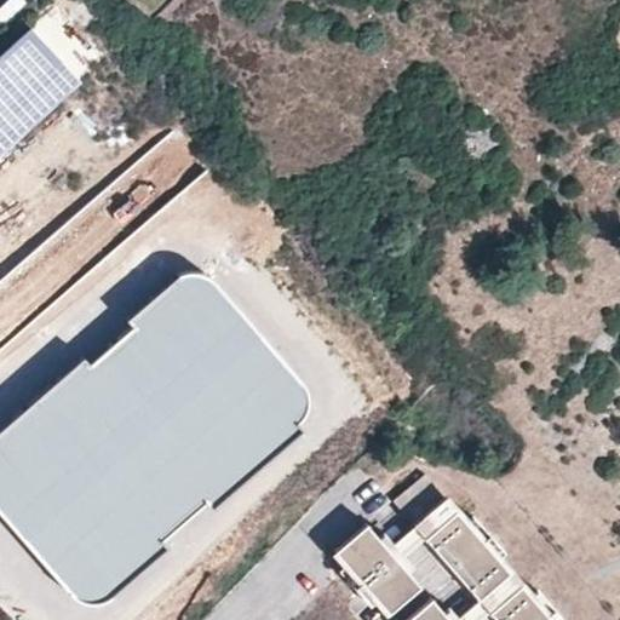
[(0,56),(0,160),(76,87),(23,32),(0,56)]
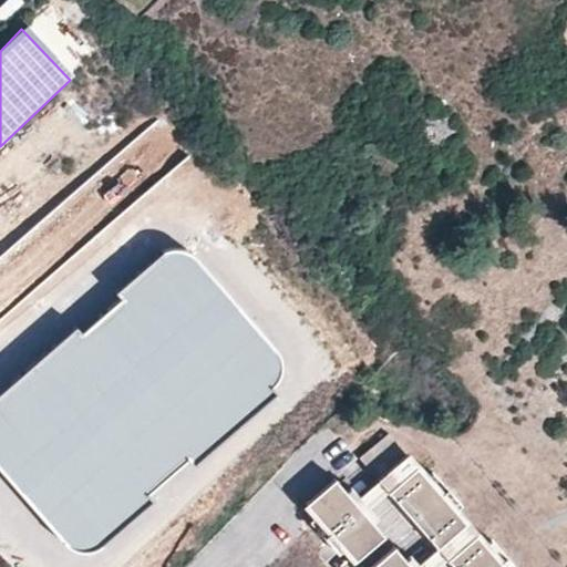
[(82,338),(79,332),(0,397),(0,470),(72,550),(82,554),(91,553),(102,549),(155,503),(147,496),(191,459),(196,466),(278,394),(274,388),(279,380),(282,371),(281,359),(272,347),(196,258),(185,253),(177,253),(166,256),(120,295),(125,301),(82,338)]
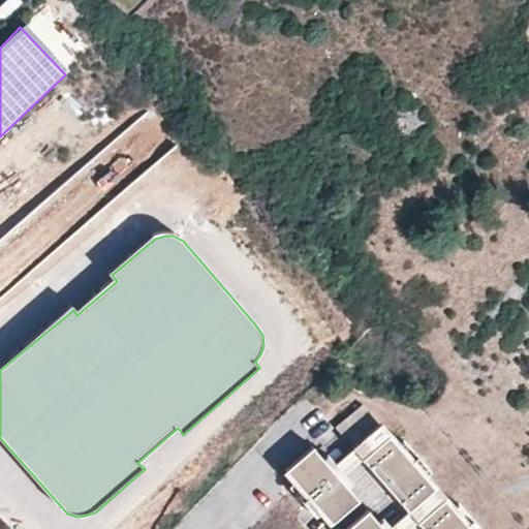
[(391,431),(364,455),(410,507),(437,484),(391,431)]
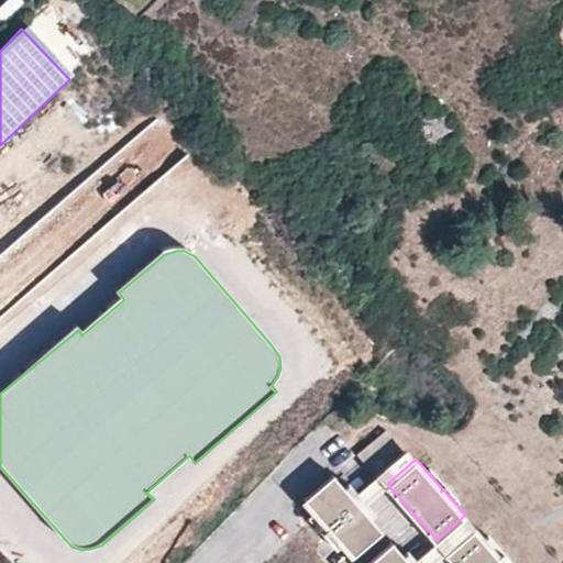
[(334,473),(306,498),(355,554),(384,529),(334,473)]
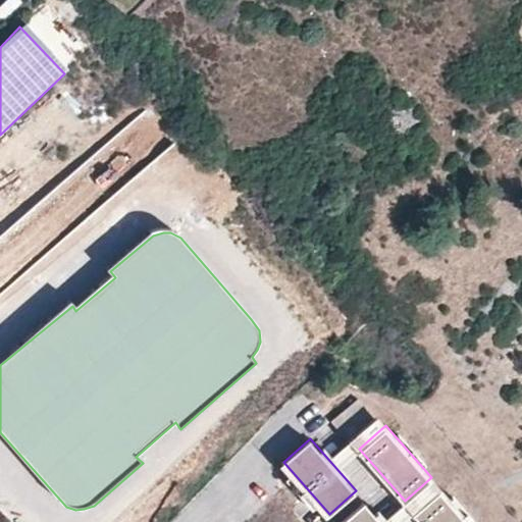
[(470,521),(440,487),(414,511),(423,521),(470,521)]
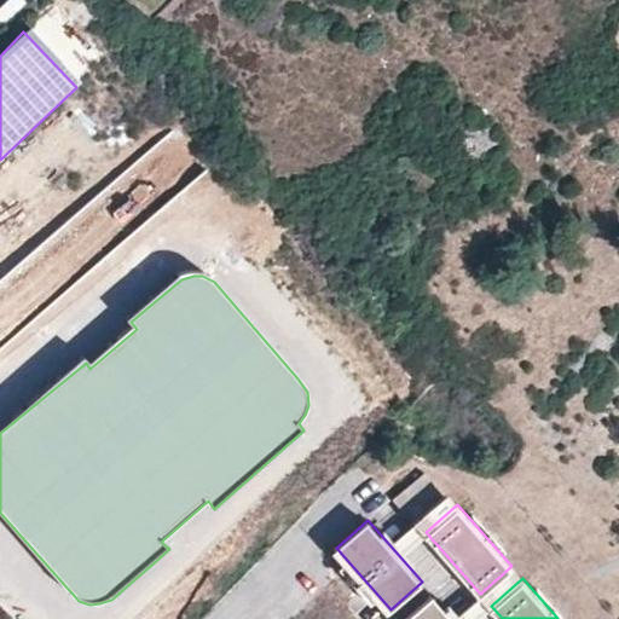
[(455,618),(433,594),(404,618),(455,618)]
